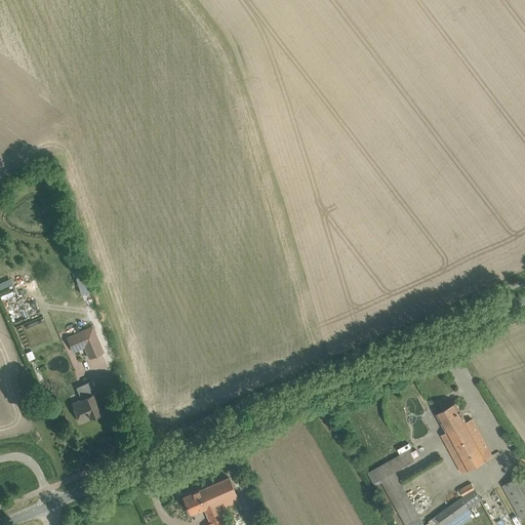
[(88,291),(83,274),(74,277),(79,293),(88,291)]
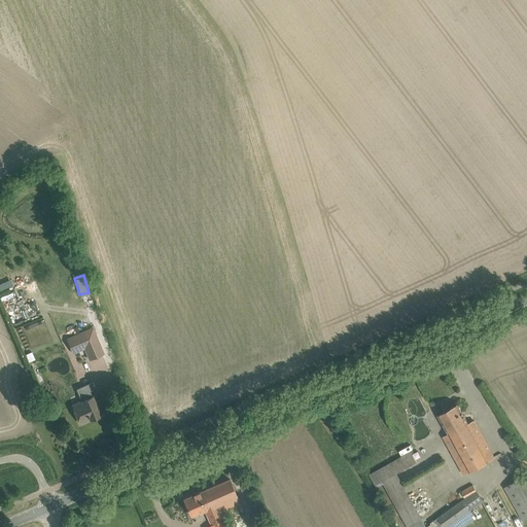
[(93,327),(67,339),(73,353),(84,348),(90,359),(104,353),(93,327)]
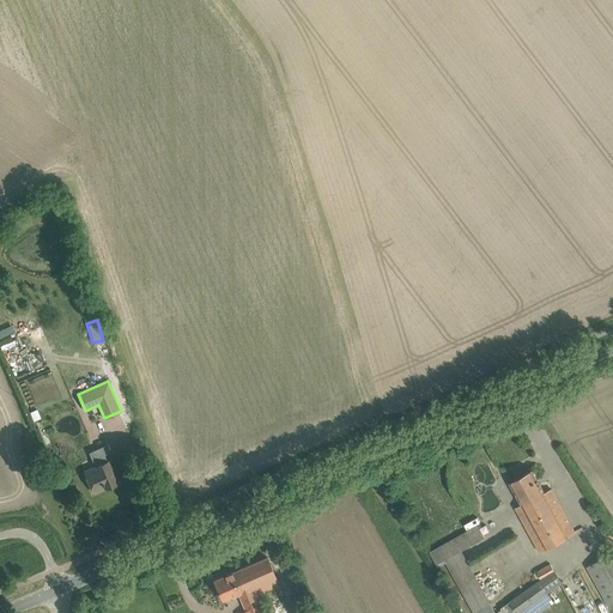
[(96,466),(85,471),(90,481),(95,492),(117,483),(108,460),(108,461),(105,454),(110,453),(107,444),(89,451),(96,466)]
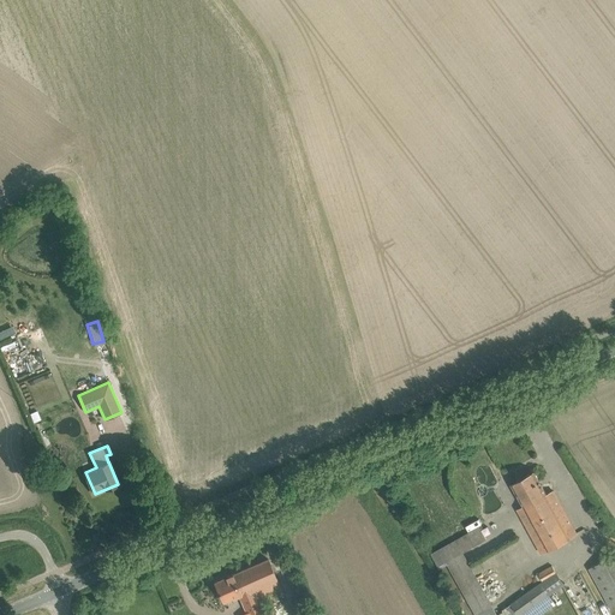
[(512,484),(524,506),(518,509),(542,553),(578,533),(554,490),(547,494),(535,471),(512,484)]
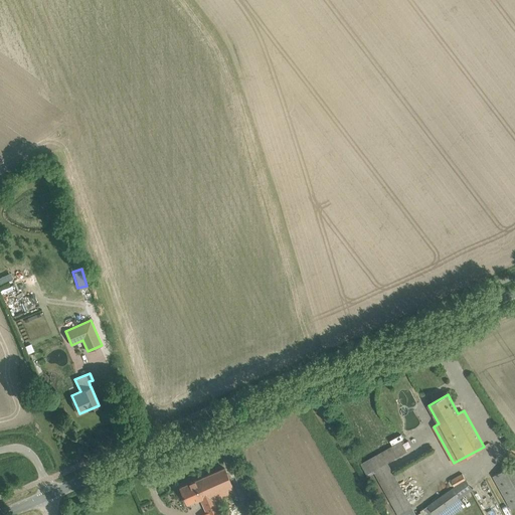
[(411,507),(387,463),(407,452),(401,442),(361,464),(367,474),(374,470),(399,514),(411,507)]
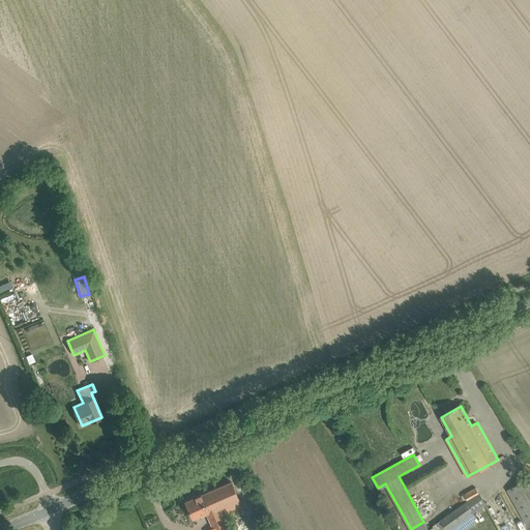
[(529,475),(508,488),(529,525),(529,524),(529,475)]
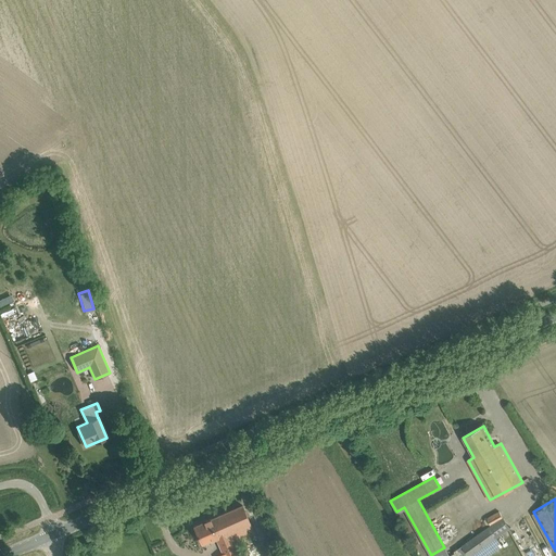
[(239,555),(234,542),(254,533),(250,522),(242,505),(194,526),(202,544),(216,538),(224,555),(239,555)]
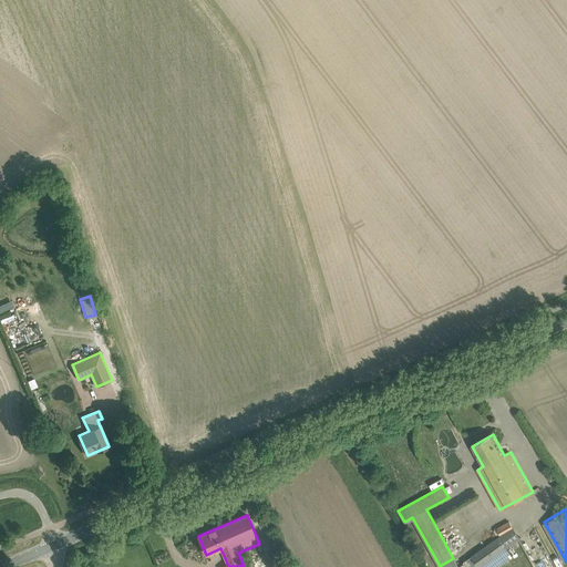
[(497,528),(501,536),(513,529),(509,522),(497,528)]
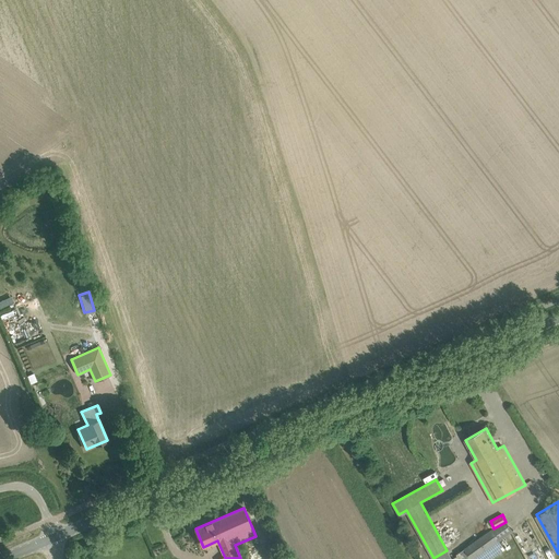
[(470,556),(472,558),(499,540),(491,530),(465,549),(470,556)]
